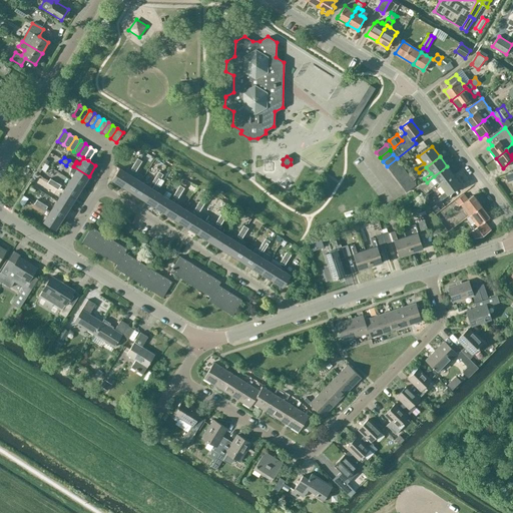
[(137,158),(134,164),(139,167),(142,161),(137,158)]
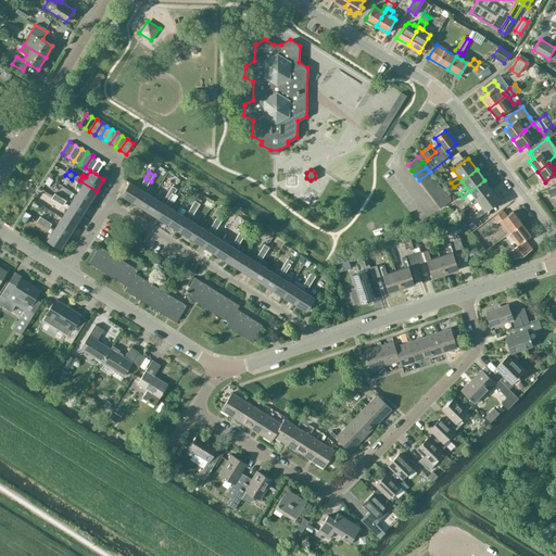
[(430,172),(419,180),(422,185),(433,177),(430,172)]
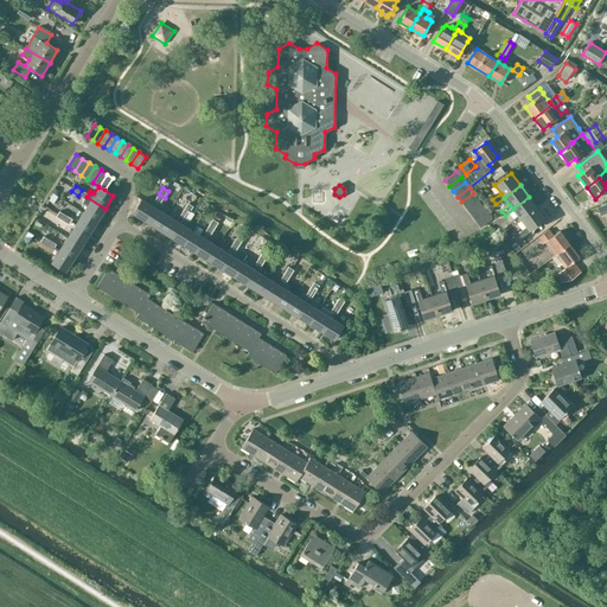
[(89,193),(82,190),(78,196),(84,199),(87,197),(89,193)]
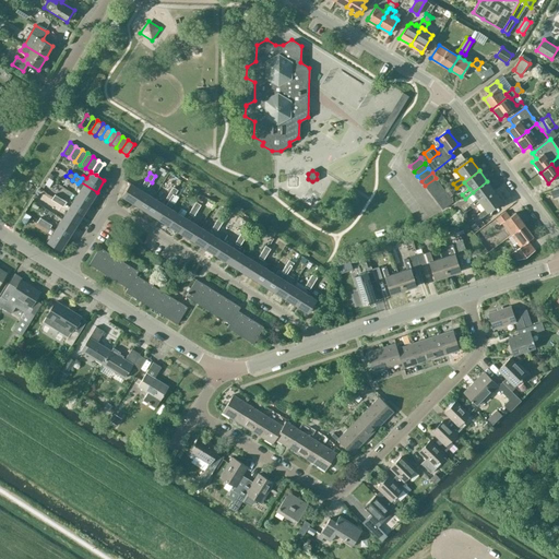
[(439,182),(436,178),(425,186),(429,191),(439,182)]
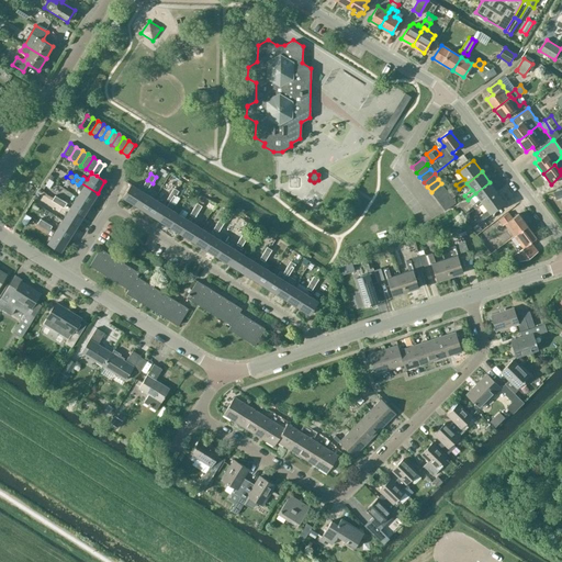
[(148,189),(153,183),(147,180),(143,186),(145,187),(148,189)]
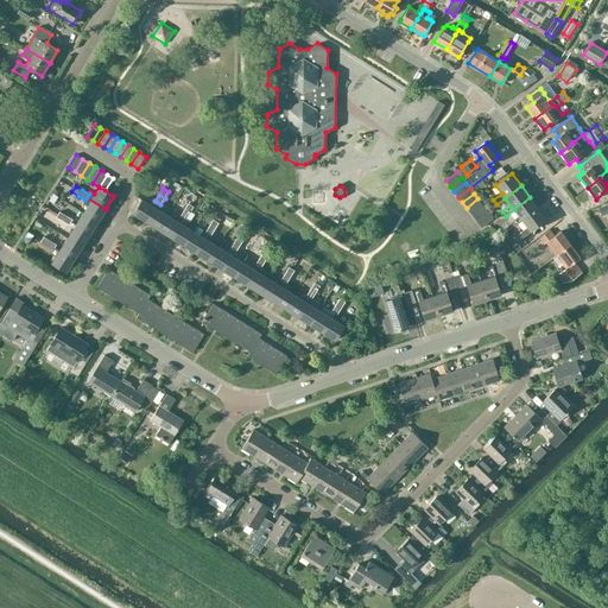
[(83,213),(97,222),(106,209),(87,197),(84,200),(83,203),(87,206),(83,213)]
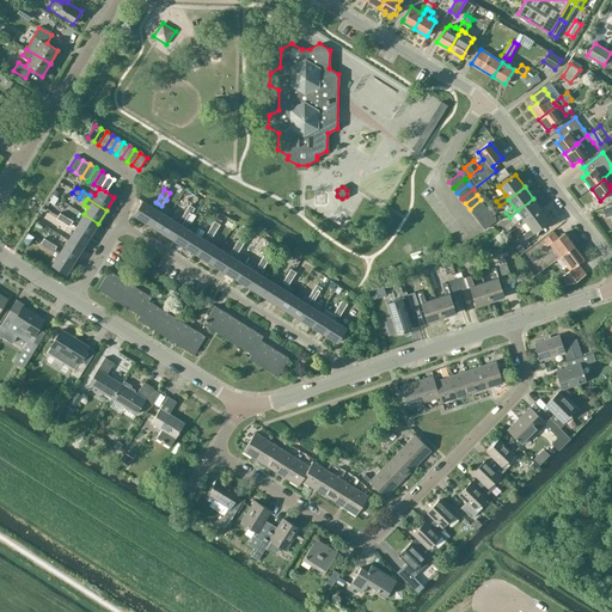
[(518,228),(526,222),(542,210),(533,199),(518,210),(522,218),(514,225),(518,228)]
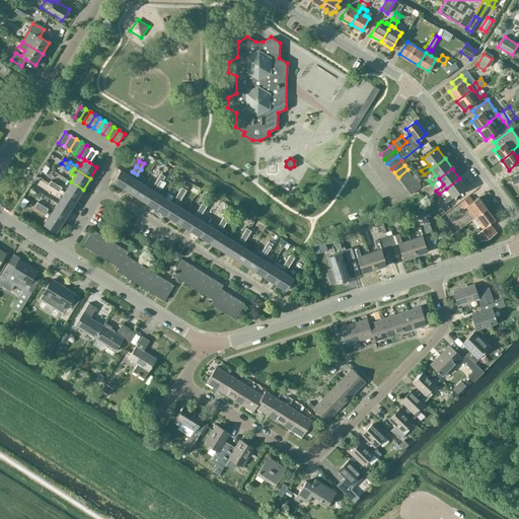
[(408,169),(398,177),(401,181),(412,174),(408,169)]
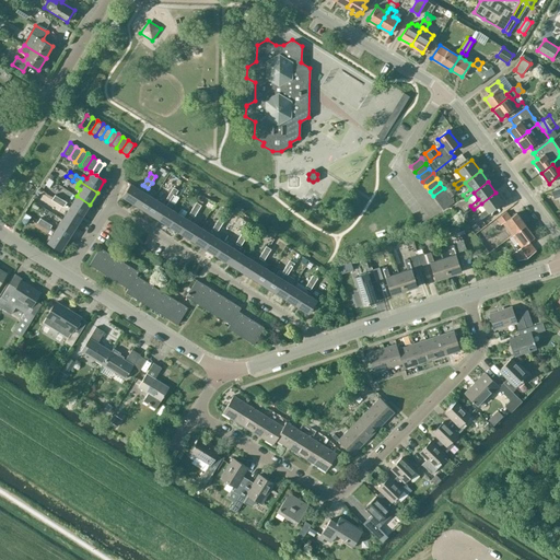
[(121,197),(133,203),(142,191),(144,186),(142,185),(140,184),(137,188),(129,184),(121,197)]
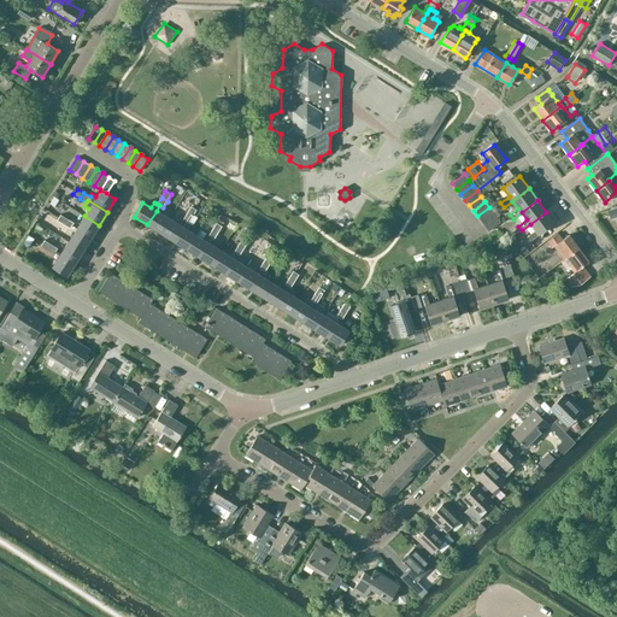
[(197,210),(191,206),(187,213),(193,216),(197,210)]
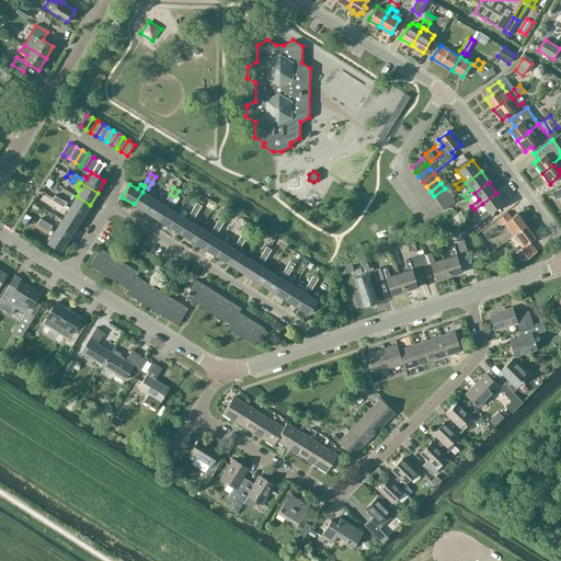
[(434,196),(437,201),(448,193),(445,189),(434,196)]
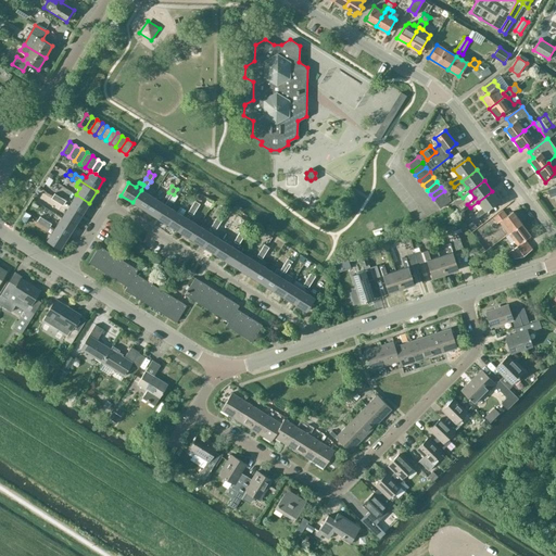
[(133,202),(144,210),(152,198),(141,190),(133,202)]
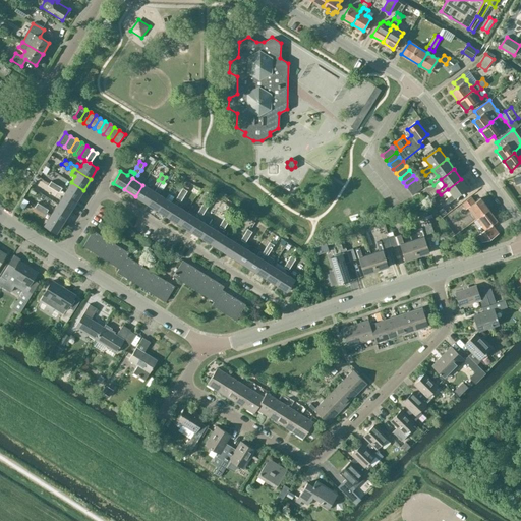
[(406,186),(409,190),(419,183),(416,179),(406,186)]
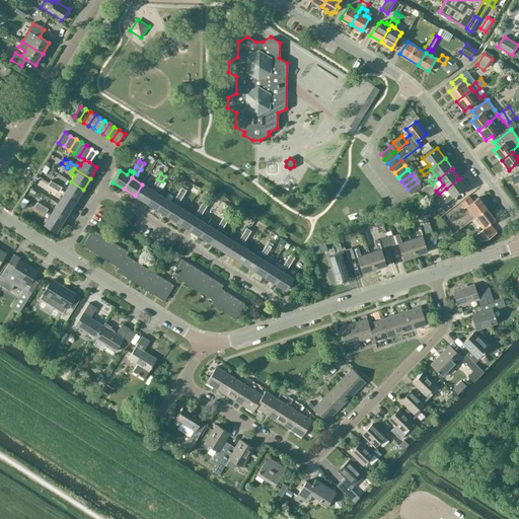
[(466,187),(459,178),(446,189),(450,195),(443,200),(446,204),(454,198),(453,197),(466,187)]
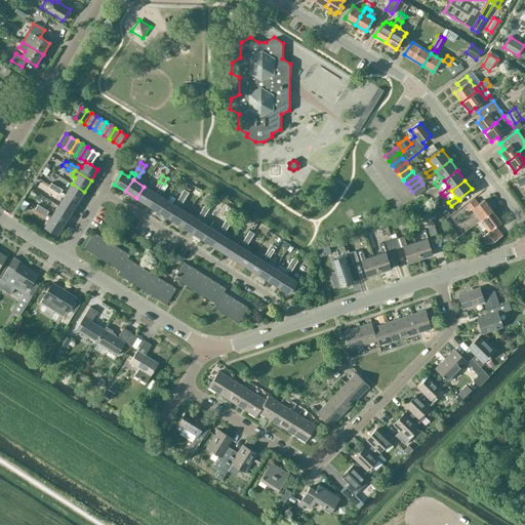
[(48,188),(54,191),(57,186),(51,183),(48,188)]
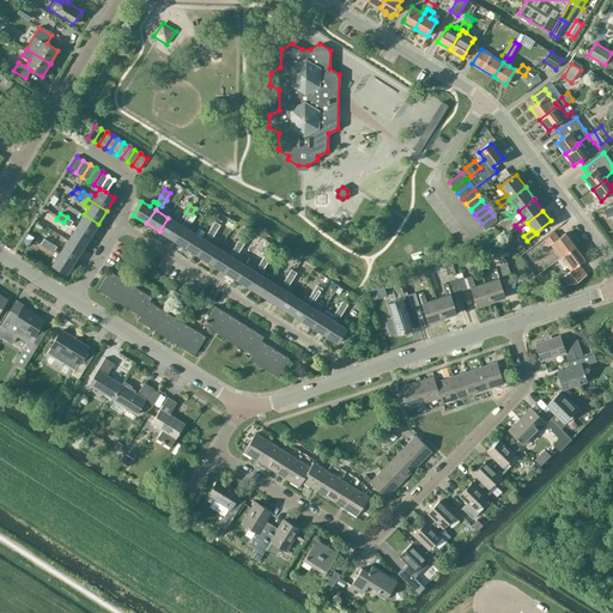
[(84,214),(76,228),(90,236),(98,224),(84,214)]
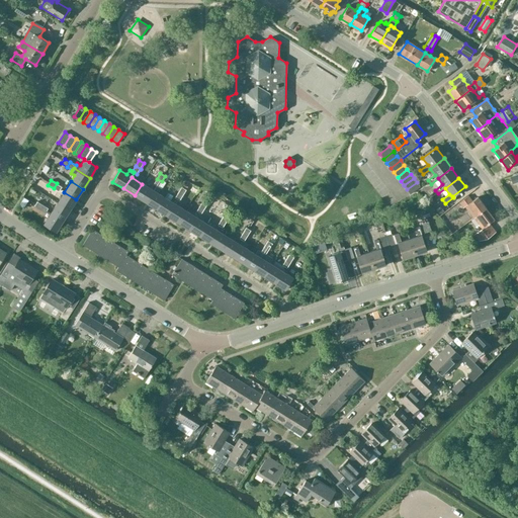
[(417,182),(407,189),(411,194),(421,187),(417,182)]
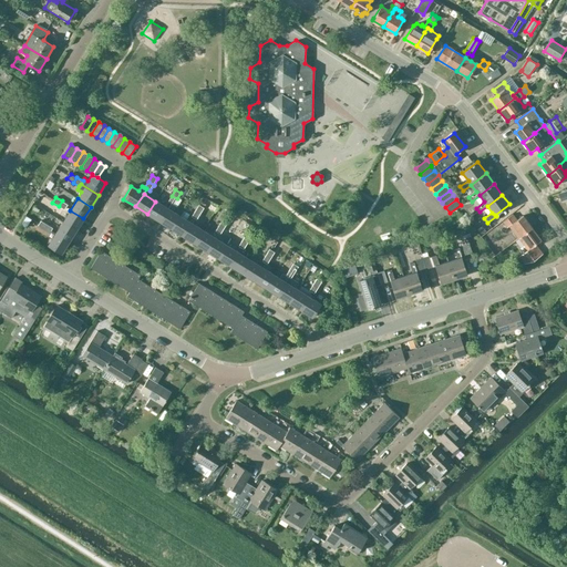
[(68,204),(62,200),(59,206),(64,209),(68,204)]
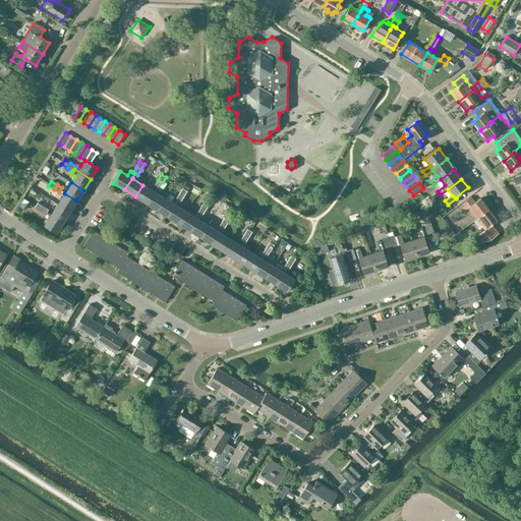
[(135,196),(147,204),(154,191),(142,185),(135,196)]
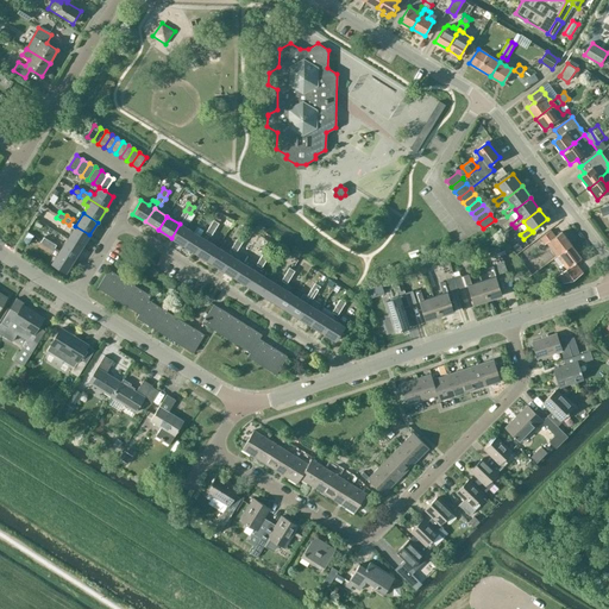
[(214,220),(209,226),(215,230),(219,224),(214,220)]
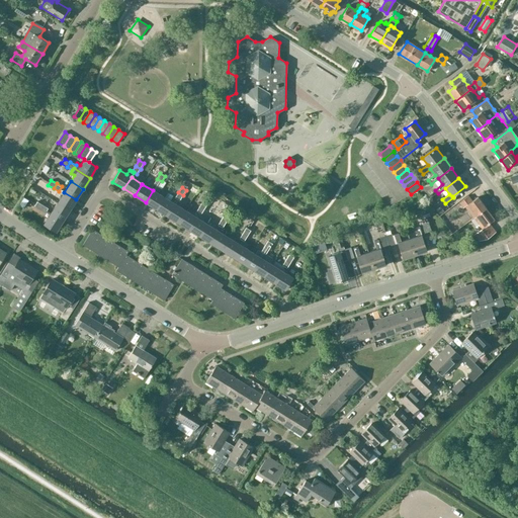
[(146,202),(156,208),(164,197),(158,194),(153,190),(146,202)]
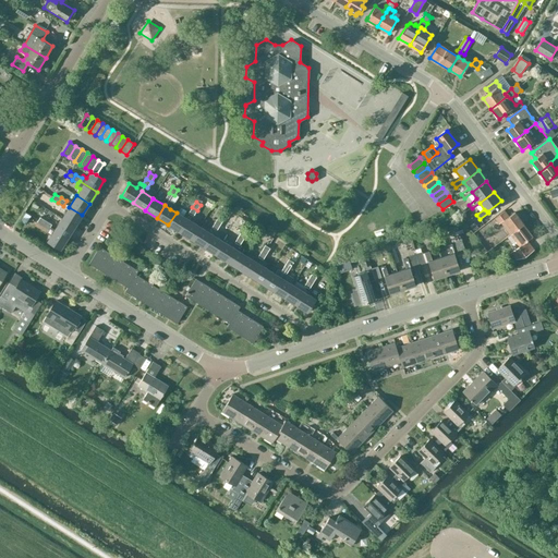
[(69,207),(61,218),(74,227),(82,215),(69,207)]
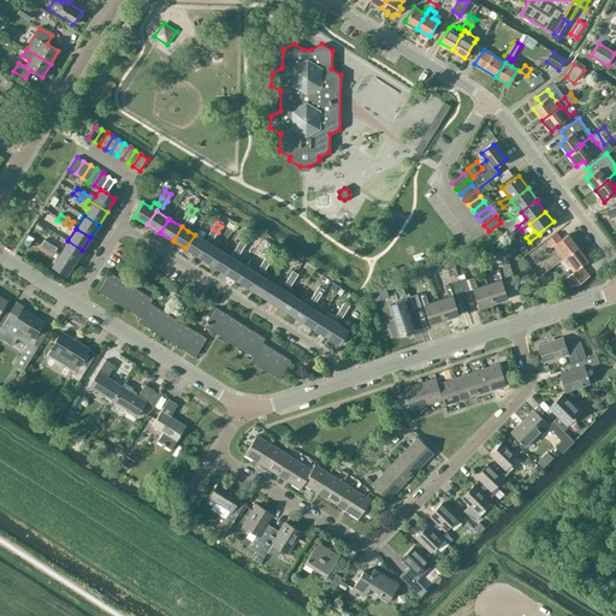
[(214,238),(218,232),(212,229),(208,236),(214,238)]
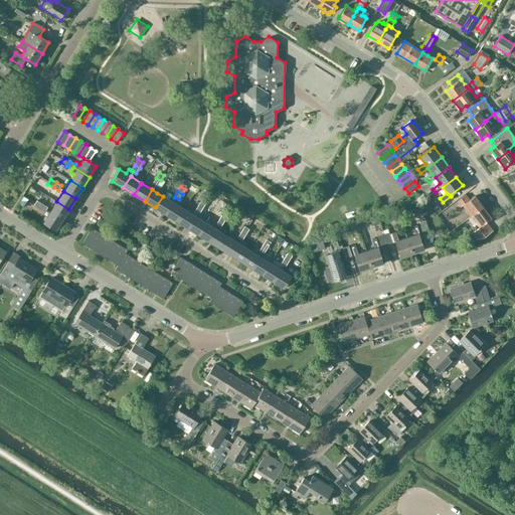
[(466,203),(474,214),(484,207),(475,196),(470,200),(466,195),(457,201),(461,207),(466,203)]
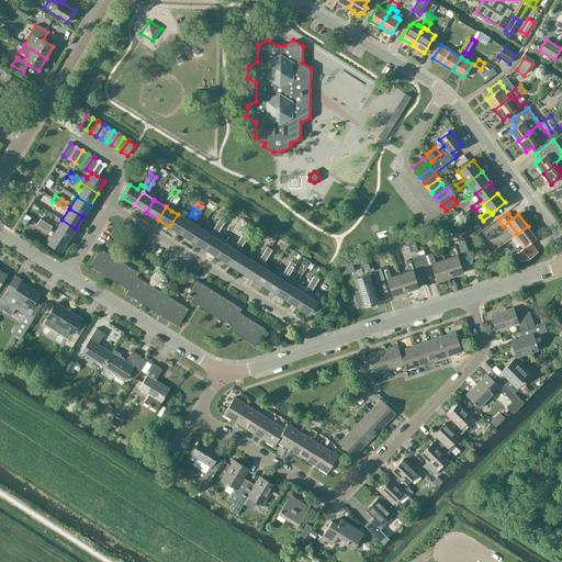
[(20,224),(25,226),(31,217),(26,214),(20,224)]
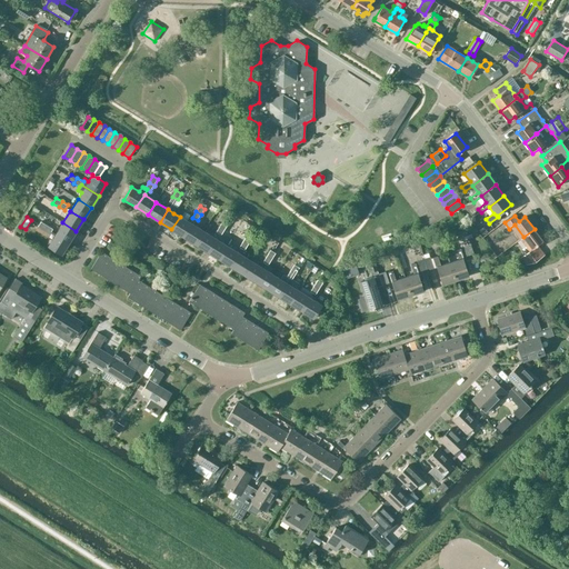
[(191,225),(180,217),(171,229),(183,237),(191,225)]
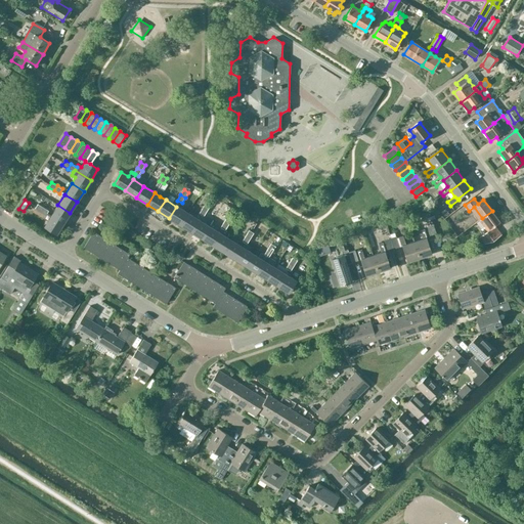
[(206,202),(202,208),(208,211),(211,206),(206,202)]
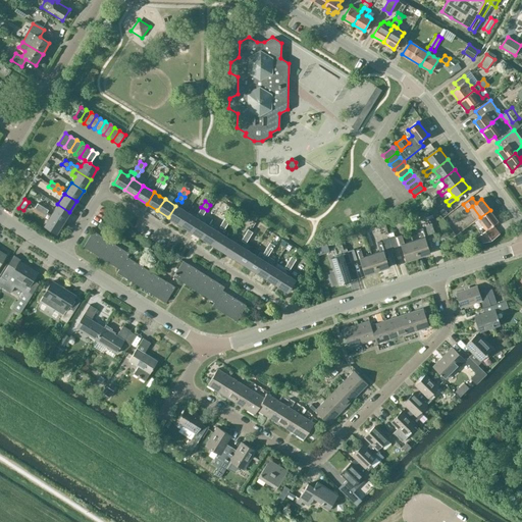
[(35,208),(40,211),(43,206),(38,203),(35,208)]
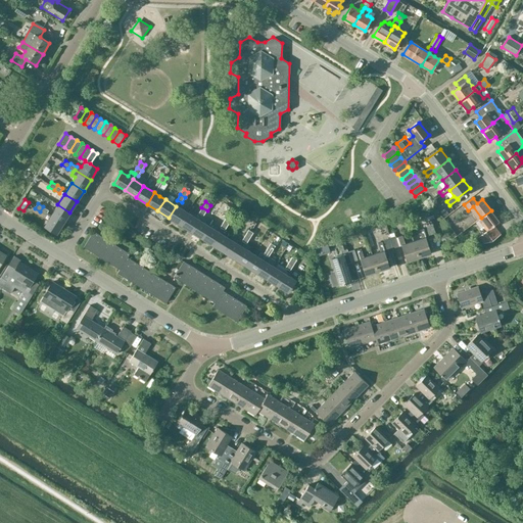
[(63,224),(69,212),(57,204),(51,216),(63,224)]
